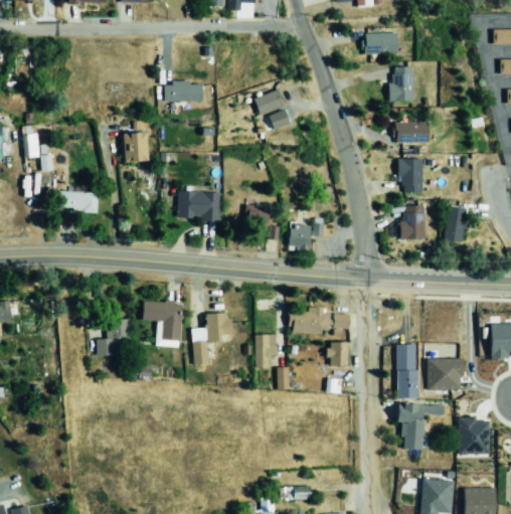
[(510,28),(495,29),(495,43),(510,42),(510,28)]
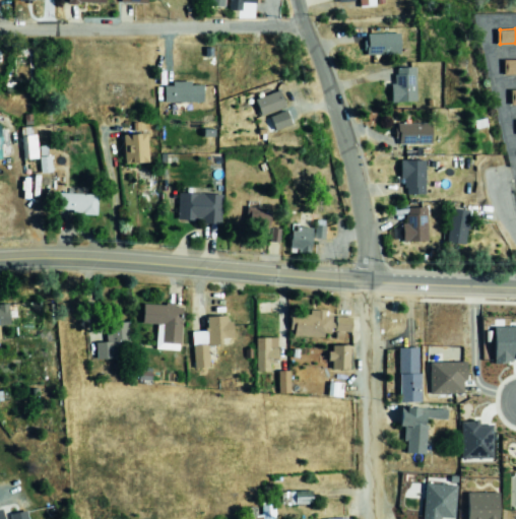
[(369,34),(370,55),(404,54),(403,31),(369,34)]
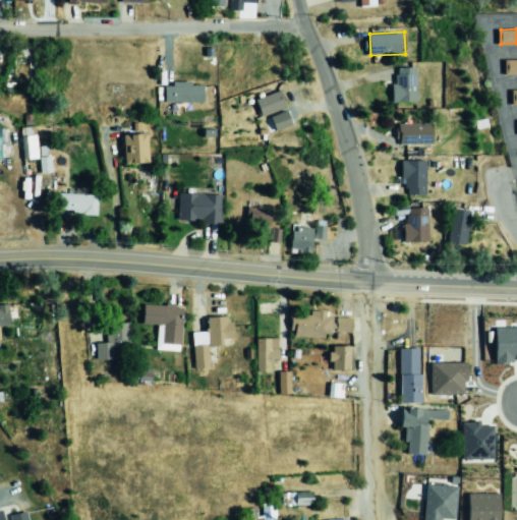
[(516,58),(508,59),(508,74),(516,74),(516,58)]
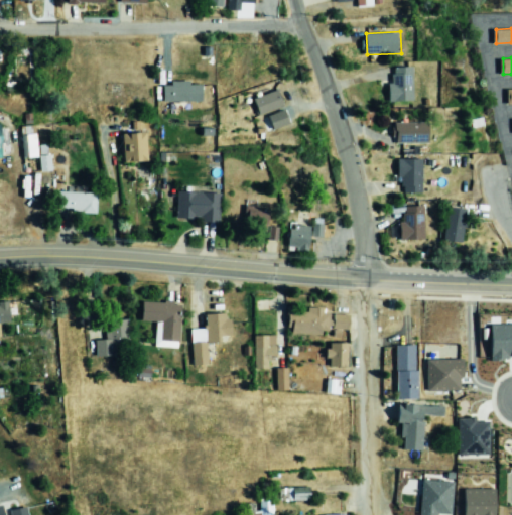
[(417,100),(415,67),(395,67),(395,83),(391,83),(392,101),(417,100)]
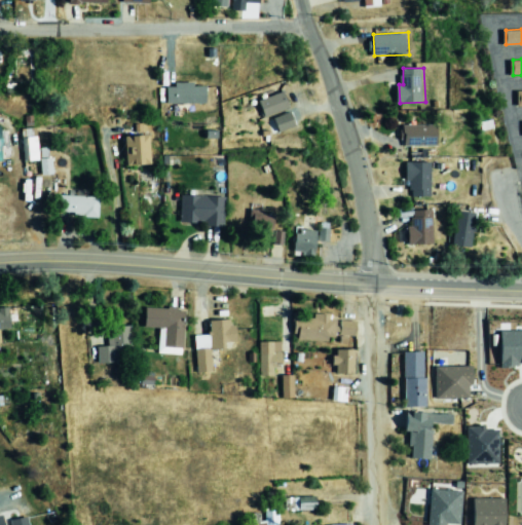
[(209,103),(209,85),(197,85),(197,82),(170,83),(170,104),(209,103)]
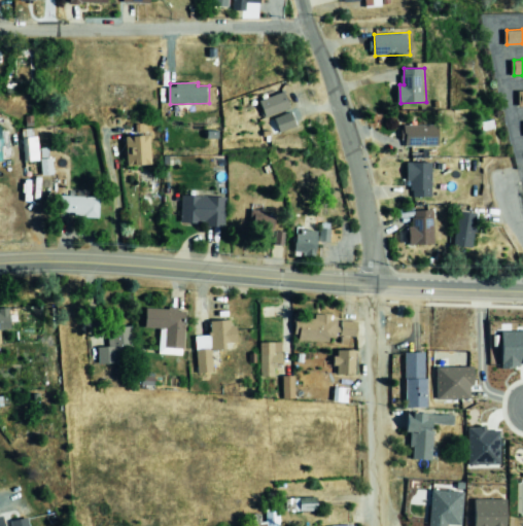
[(260,100),(267,117),(292,108),(285,91),(260,100)]
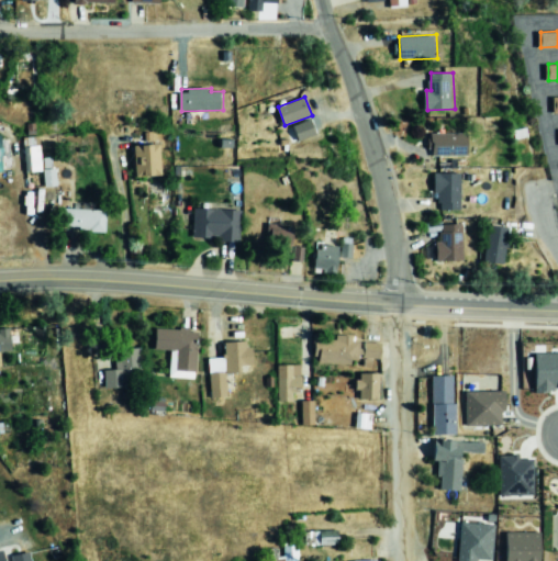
[(470,155),(469,132),(456,133),(456,128),(434,128),(435,156),(470,155)]
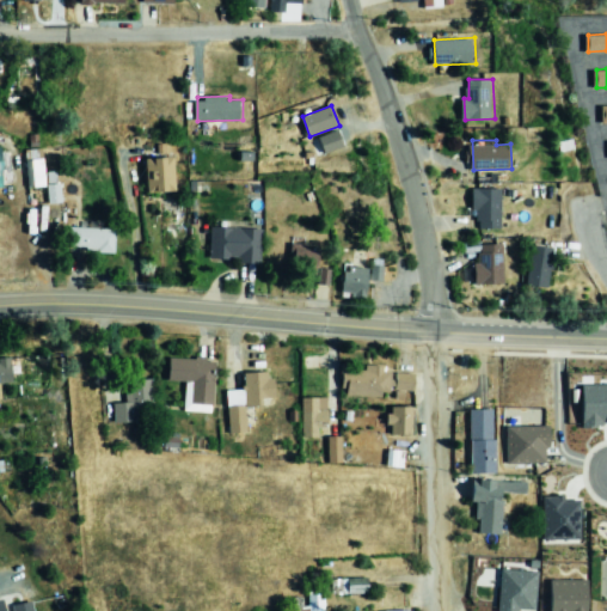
[(0,150),(0,187),(10,187),(10,150),(0,150)]
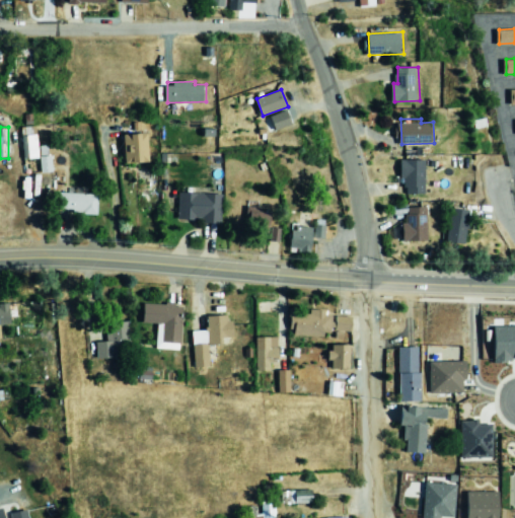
[(26,158),(41,158),(40,127),(24,128),(26,158)]
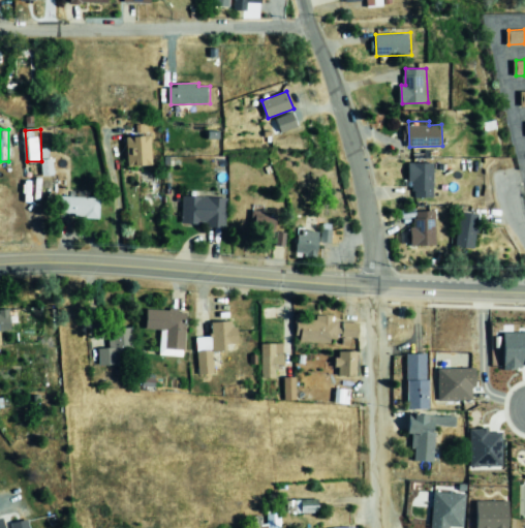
[(153,165),(152,136),(128,136),(129,166),(153,165)]
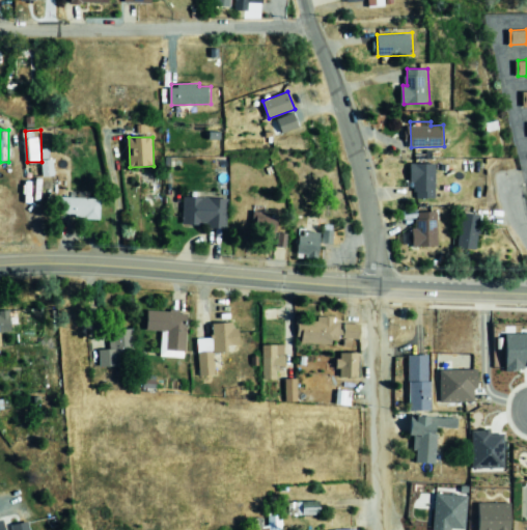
[(438,198),(438,163),(412,164),(412,184),(417,184),(417,198),(438,198)]
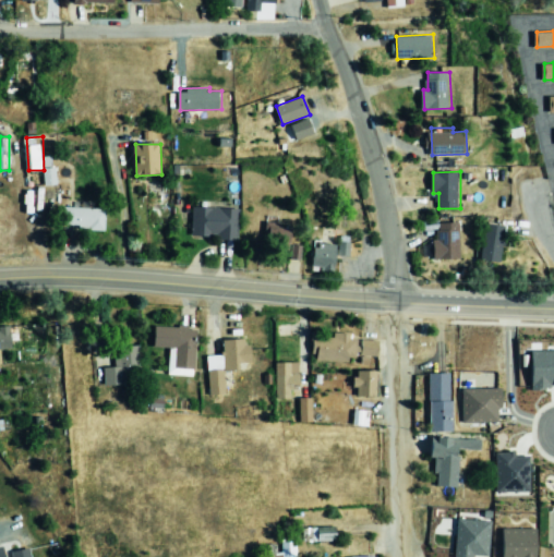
[(63,228),(105,228),(105,207),(63,207),(63,228)]
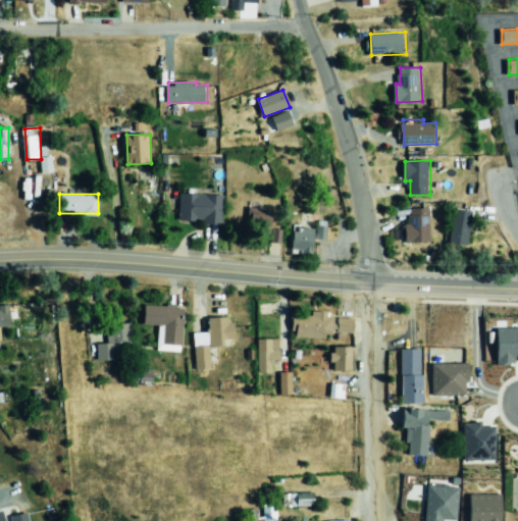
[(222,194),(179,194),(179,223),(222,223),(222,194)]
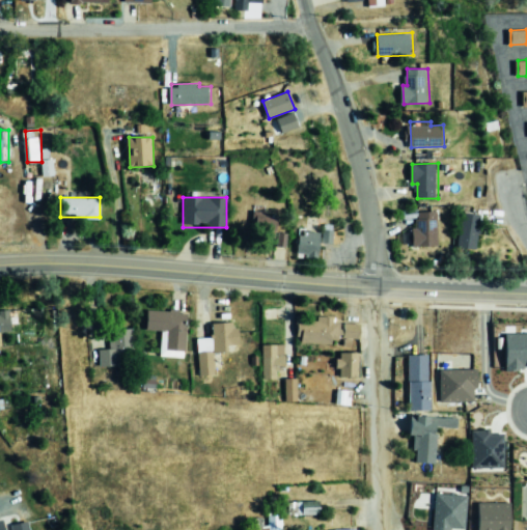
[(440,211),(417,212),(418,247),(441,246),(440,211)]
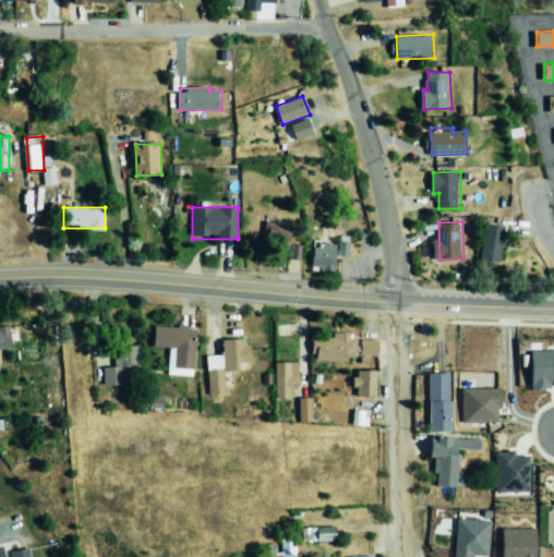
[(268,246),(292,247),(293,226),(269,225),(268,246)]
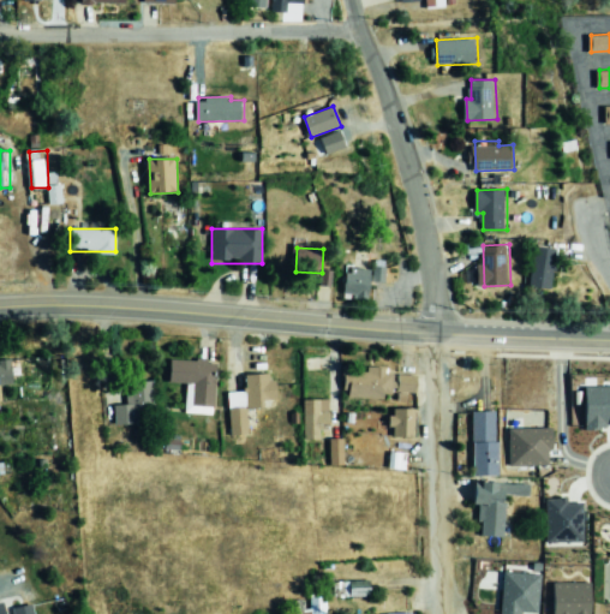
[(534,287),(556,288),(558,248),(536,248),(534,287)]
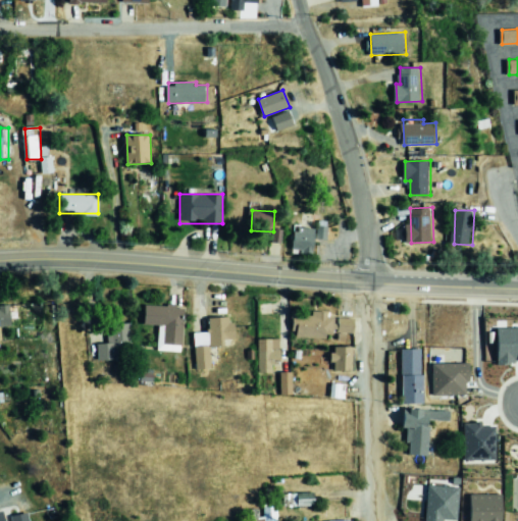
[(330,221),(320,220),(318,239),(329,239),(330,221)]
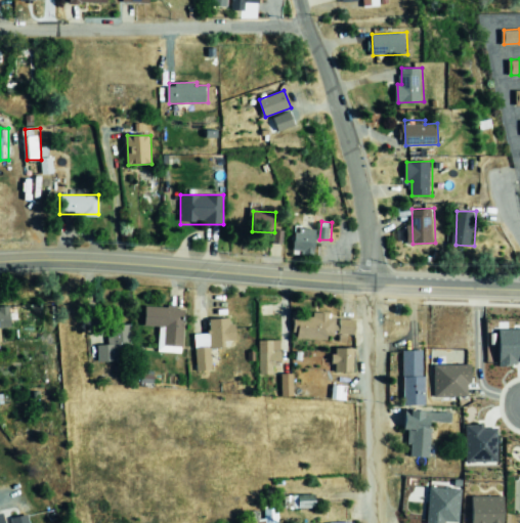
[(317,227),(297,226),(296,254),(316,255),(317,227)]
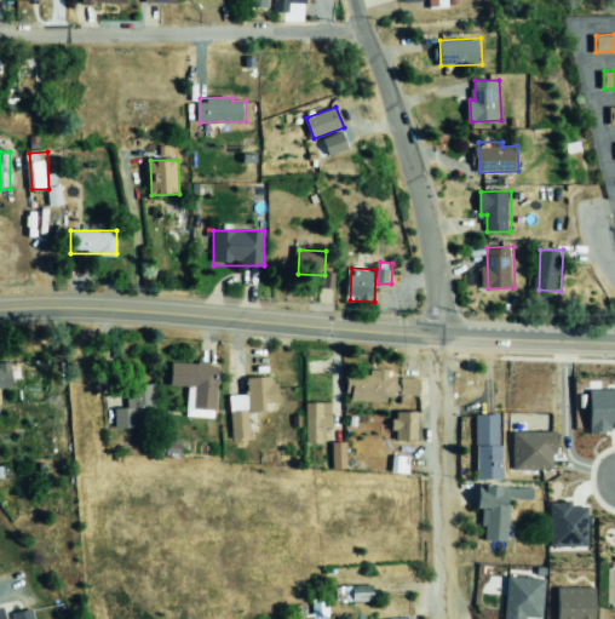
[(339,271),(327,271),(326,287),(338,288),(339,271)]
